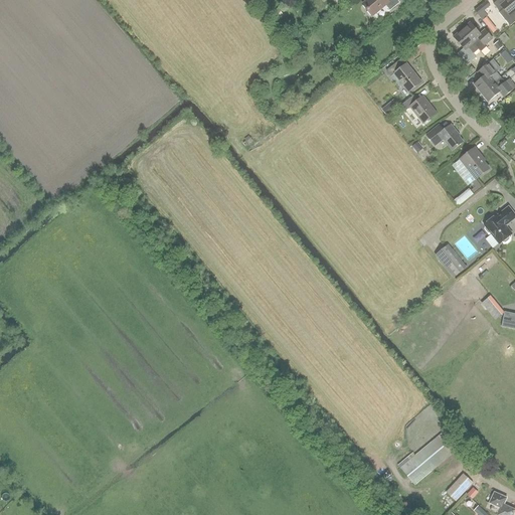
[(369,0),(363,5),(372,17),(385,6),(389,12),(399,4),(396,0),(369,0)]
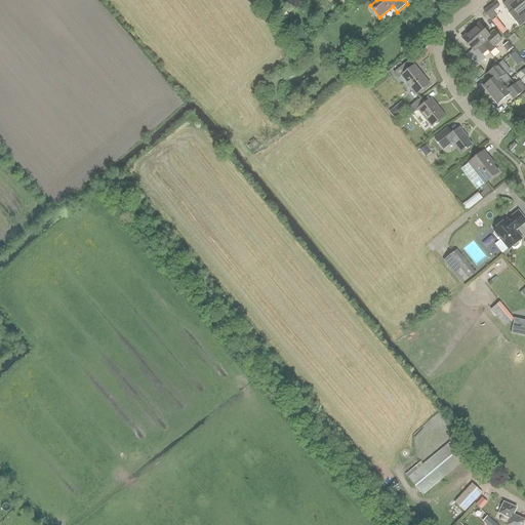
[(520,28),(524,23),(524,0),(509,0),(502,5),(510,13),(509,14),(520,28)]
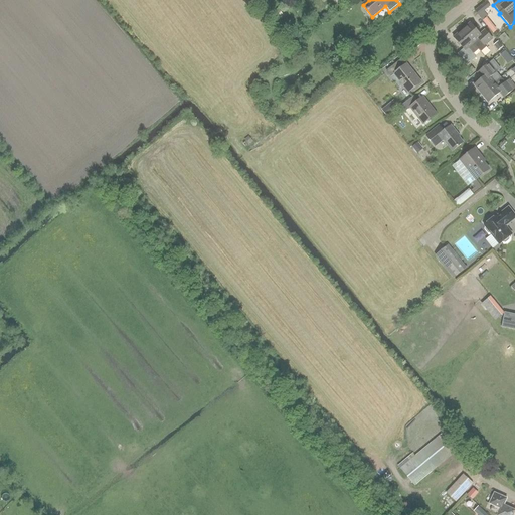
[(475,11),(478,15),(484,11),(490,6),(486,2),(475,11)]
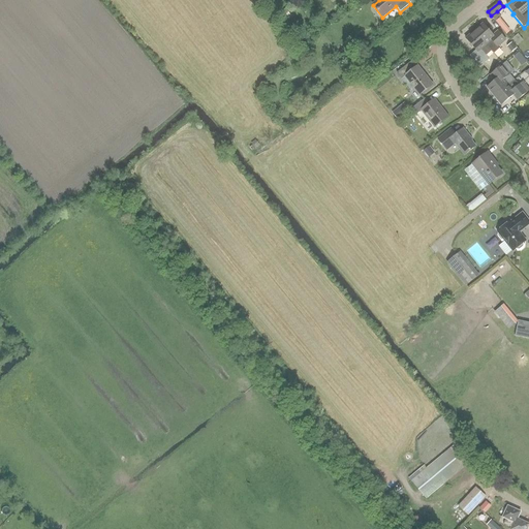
[(286,10),(280,14),(284,20),(289,16),(286,10)]
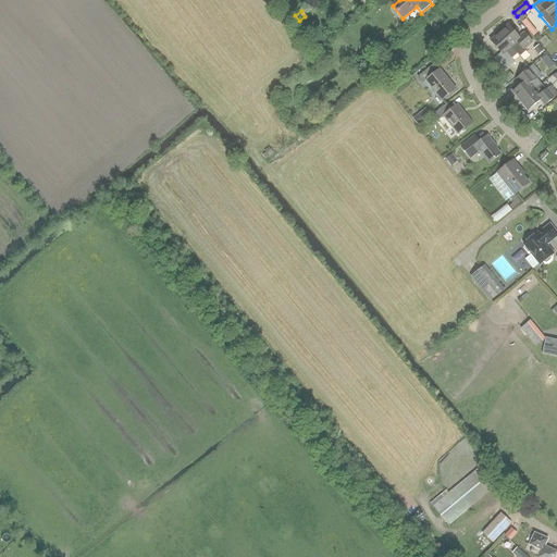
[(517,16),(522,23),(528,19),(523,12),(517,16)]
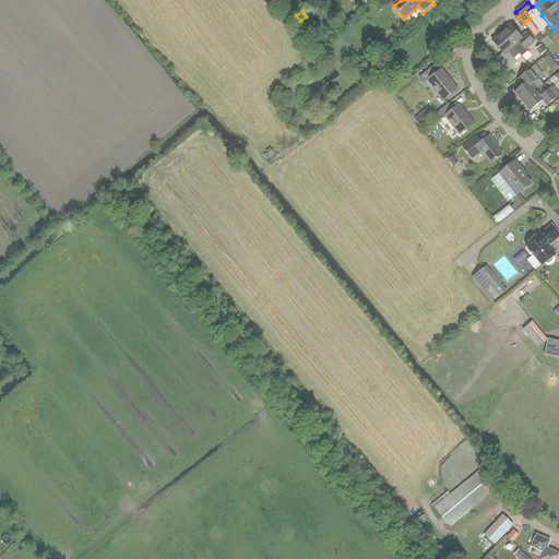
[(342,30),(337,25),(331,30),(335,35),(342,30)]
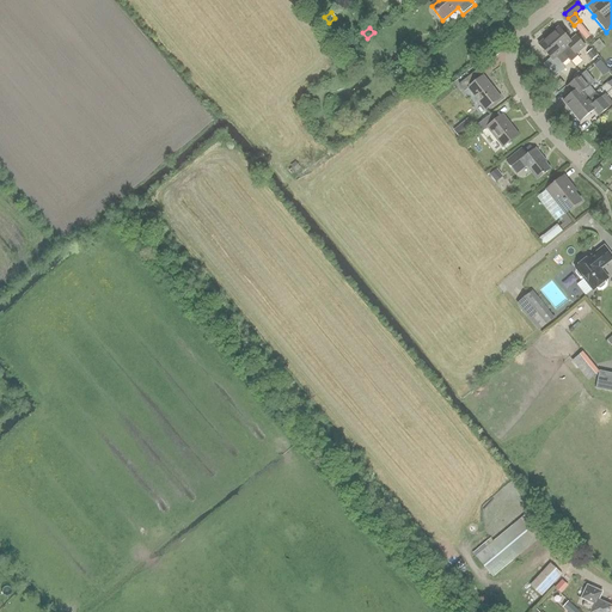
[(569,60),(571,62),(577,56),(576,55),(586,48),(576,36),(570,41),(560,28),(549,36),(569,60)]
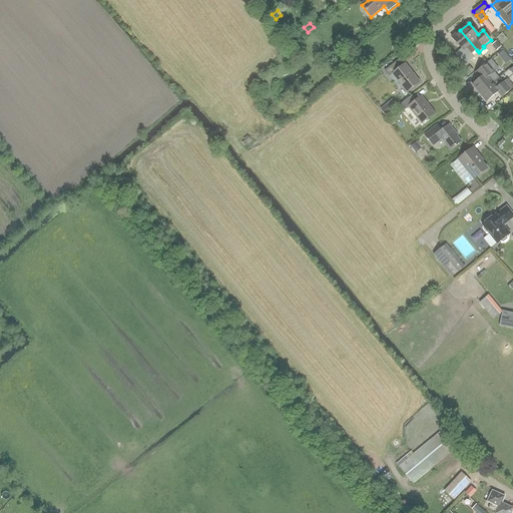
[(472,44),(460,30),(452,37),(462,49),(456,54),(465,65),(474,57),(471,53),(476,49),(477,50),(472,44)]
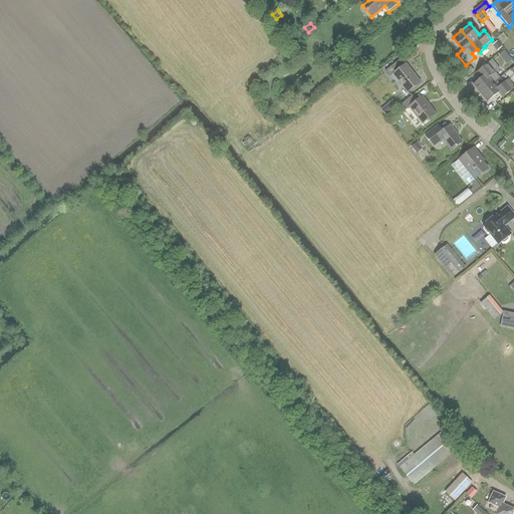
[(289,43),(295,37),(291,32),(284,37),(284,38),(288,43),(289,43)]
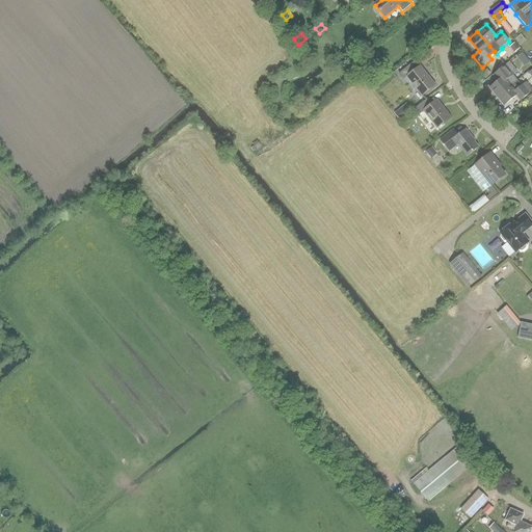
[(358,50),(351,43),(342,52),(348,59),(358,50)]
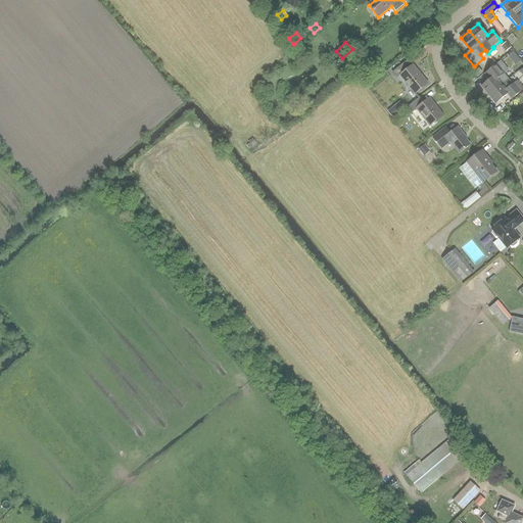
[(511,48),(506,42),(502,46),(506,52),(511,48)]
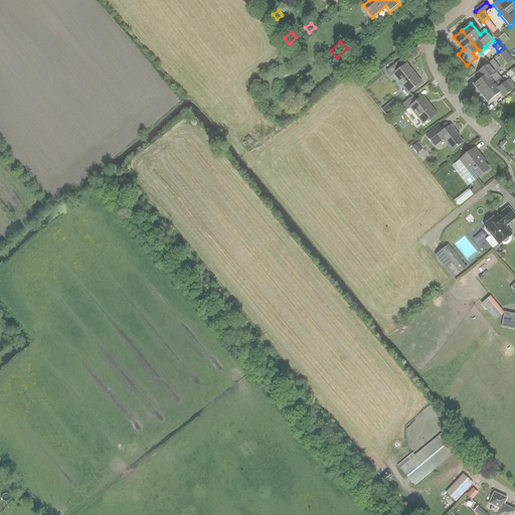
[(500,55),(504,59),(509,55),(505,50),(500,55)]
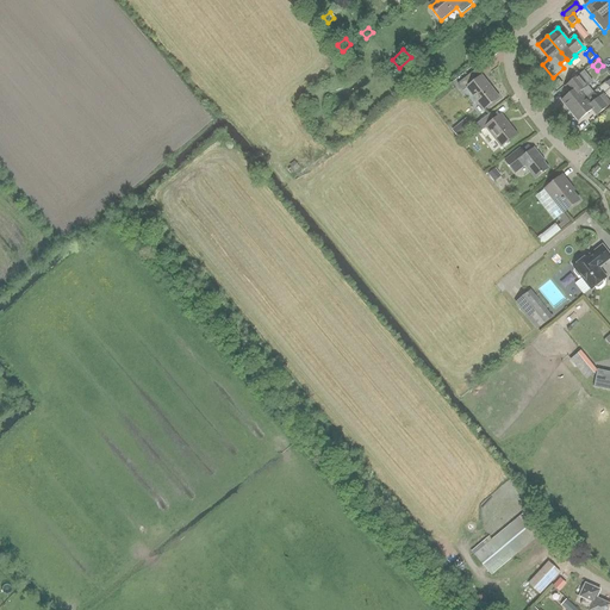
[(498,99),(477,70),(458,85),(464,92),(467,89),(484,110),(498,99)]
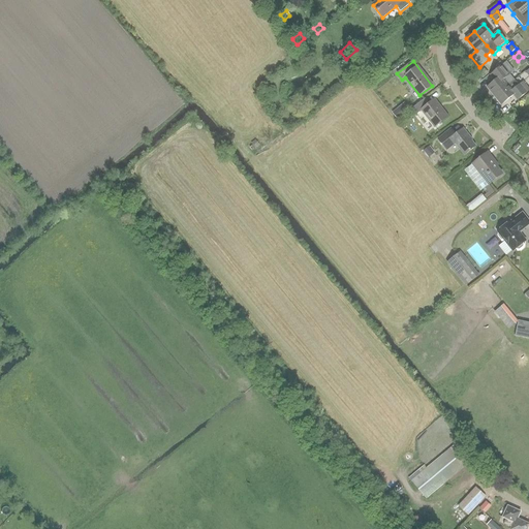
[(494,97),(514,81),(509,75),(514,71),(506,62),(490,75),(494,82),(487,88),(494,97)]
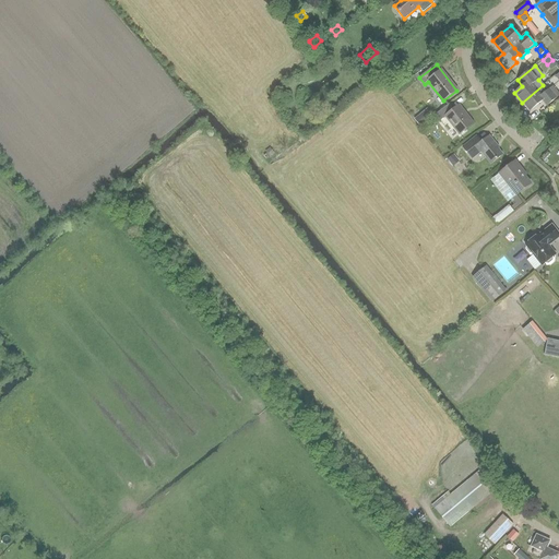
[(516,76),(512,72),(506,78),(510,83),(516,76)]
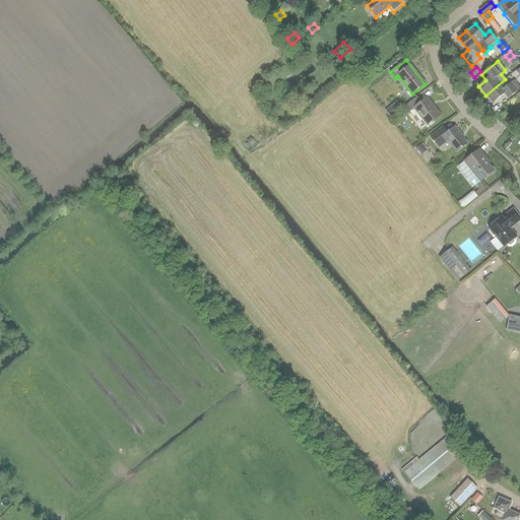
[(505,79),(485,95),(493,104),(504,94),(508,100),(517,91),(515,88),(518,85),(514,80),(509,85),(505,79)]
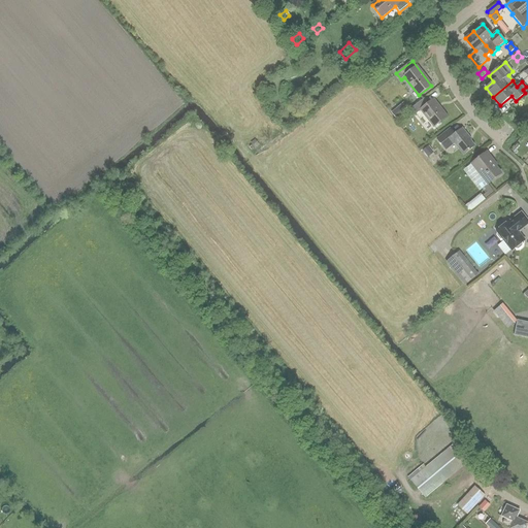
[(421,110),(434,128),(447,118),(434,101),(429,104),(424,99),(419,103),(410,109),(416,116),(421,110)]
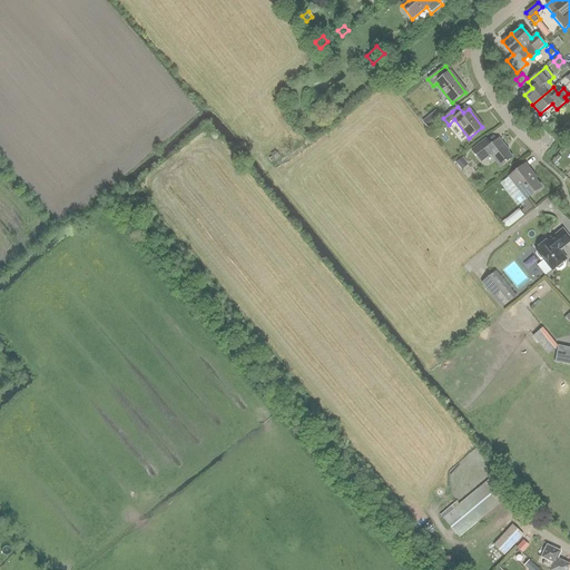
[(435,111),(430,116),(435,123),(441,117),(435,111)]
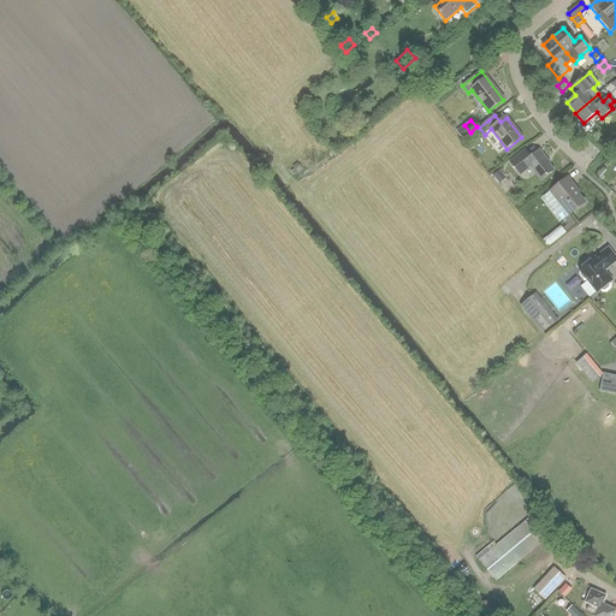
[(528,164),(540,179),(554,169),(549,163),(550,161),(539,148),(528,158),(523,150),(510,161),(519,172),(528,164)]
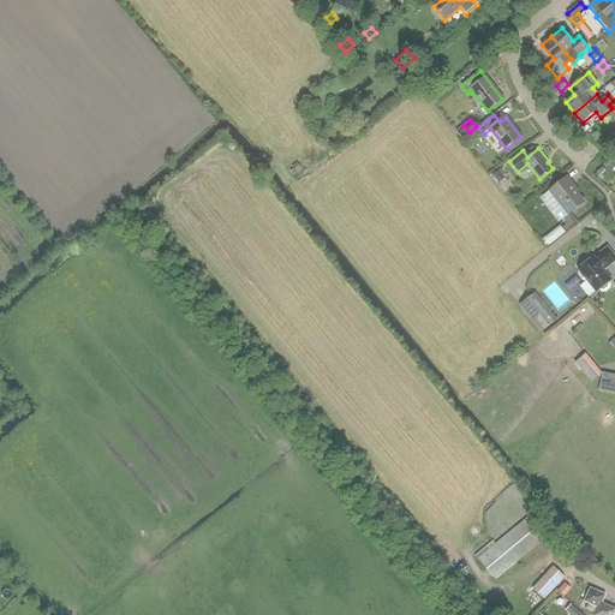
[(506,178),(500,169),(491,175),(499,184),(506,178)]
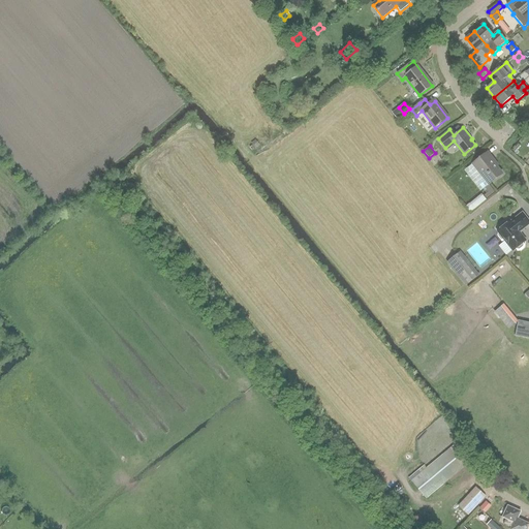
[(472,165),(489,185),(502,175),(497,166),(496,167),(491,161),(494,160),(488,153),(472,165)]
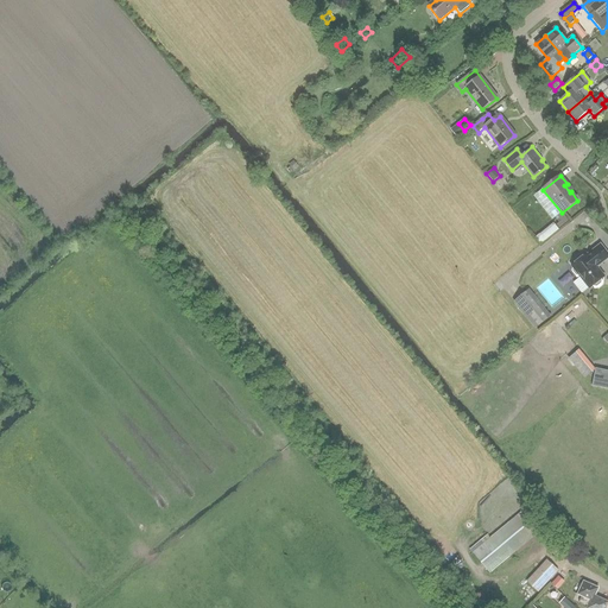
[(551,220),(558,227),(565,220),(557,213),(551,220)]
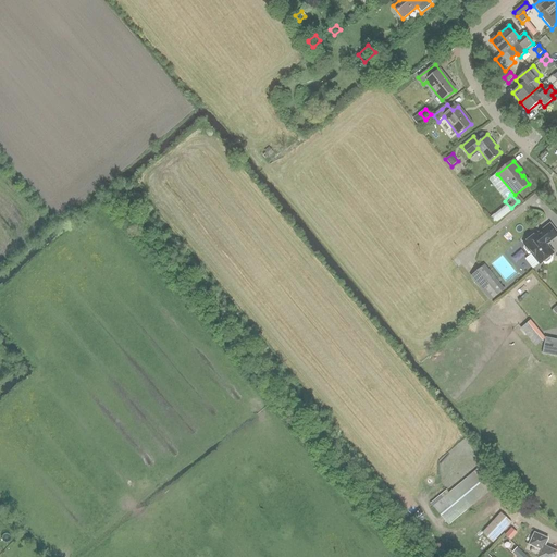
[(511,210),(507,203),(490,218),(494,224),(511,210)]
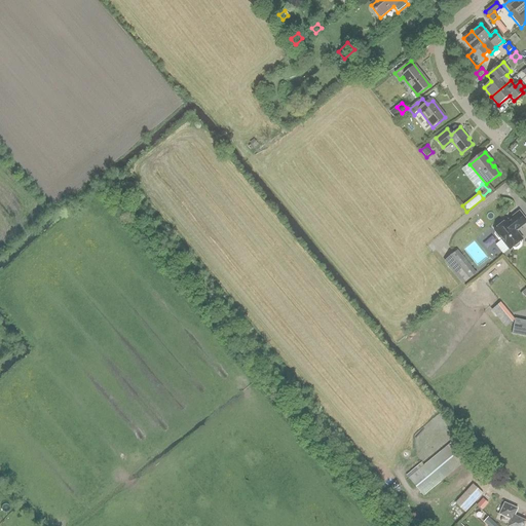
[(508,220),(494,230),(495,232),(495,234),(498,238),(501,238),(502,238),(502,239),(495,245),(502,254),(510,248),(511,249),(514,247),(514,248),(517,249),(520,246),(521,242),(520,241),(522,239),(517,233),(518,229),(520,227),(520,228),(525,223),(525,219),(520,212),(509,220),(508,220)]
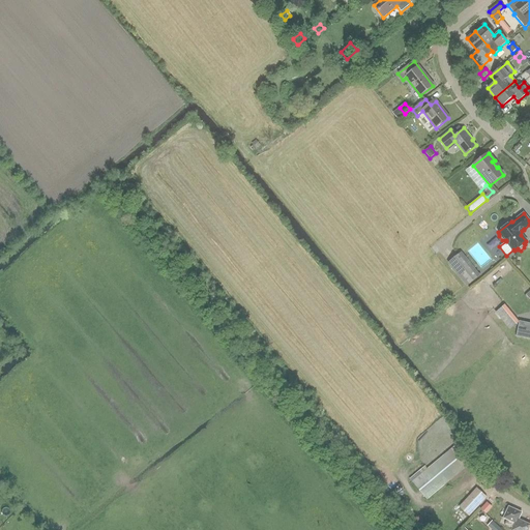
[(462,253),(448,263),(467,286),(479,275),(462,253)]
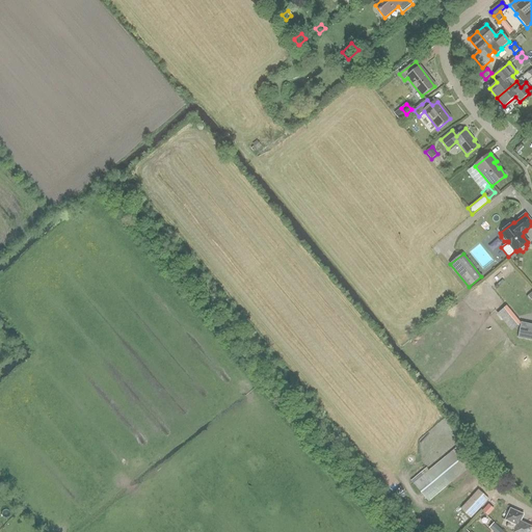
[(520,323),(507,309),(503,312),(502,310),(498,314),(511,330),(520,323)]
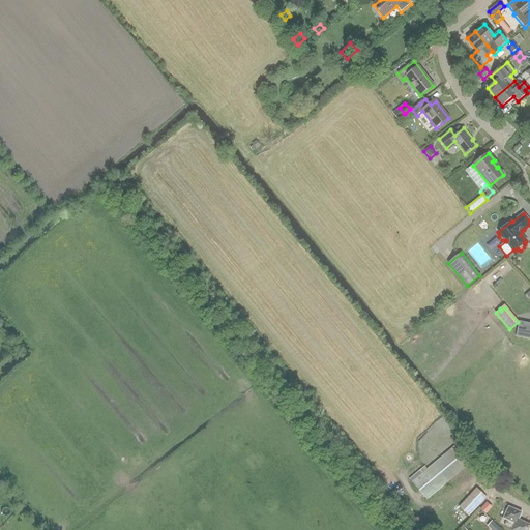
[(529,325),(529,327),(519,325),(517,336),(529,339),(529,325)]
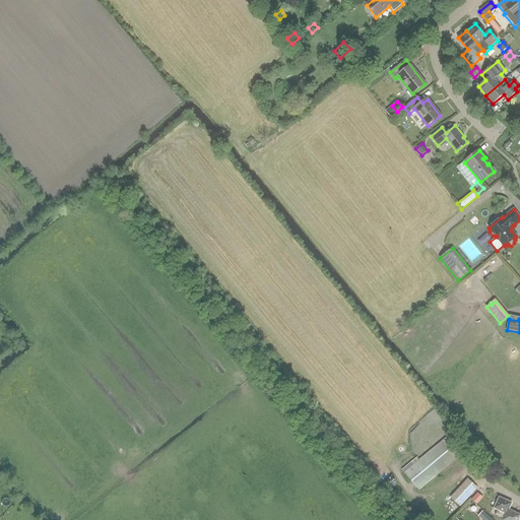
[(455,432),(404,472),(418,491),(469,449),(455,432)]
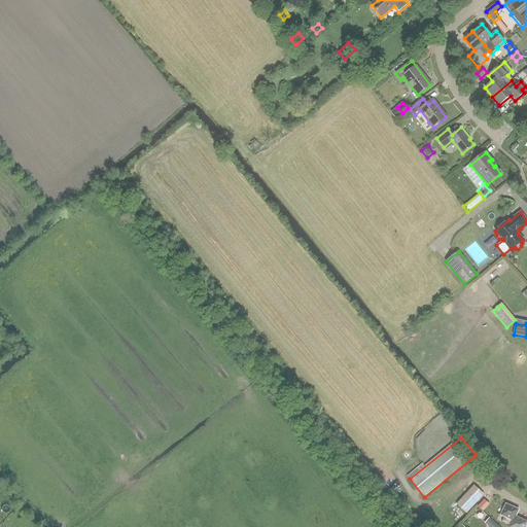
[(475,485),(457,504),(466,513),(484,494),(475,485)]
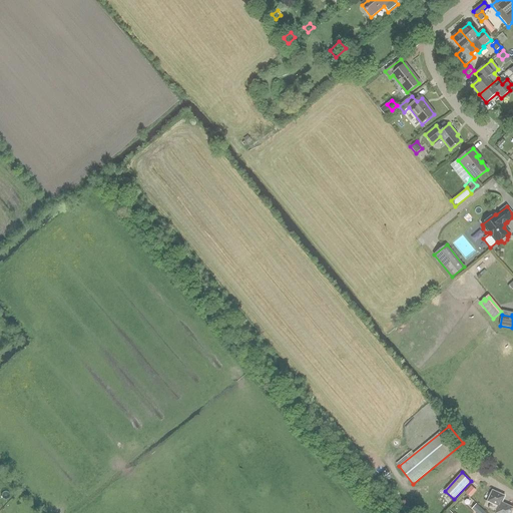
[(476,491),(471,486),(465,492),(470,498),(476,491)]
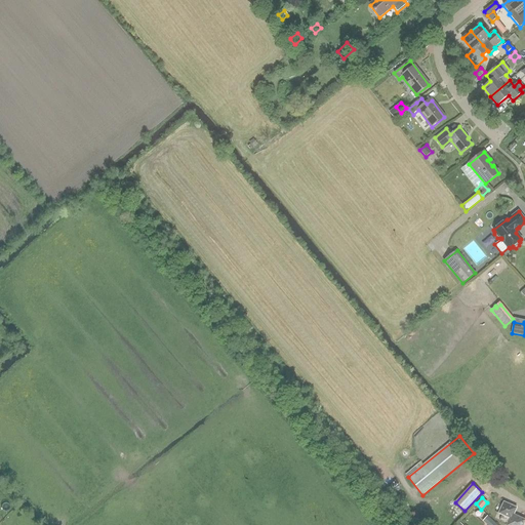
[(523,524),(524,522),(524,518),(514,514),(517,508),(505,501),(499,513),(502,515),(500,520),(508,523),(506,524),(523,524)]
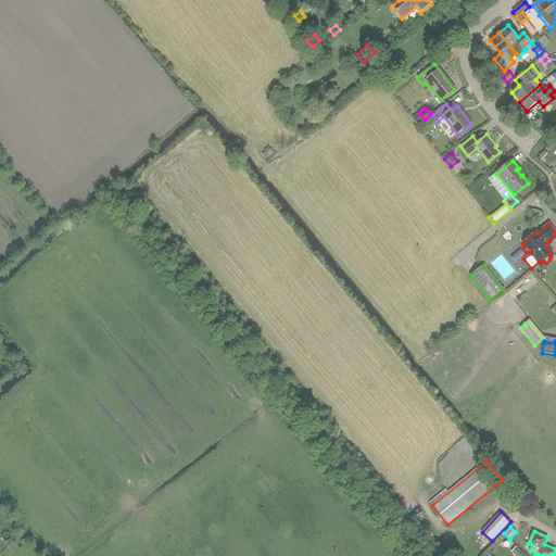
[(526,555),(516,546),(510,552),(515,555),(526,555)]
